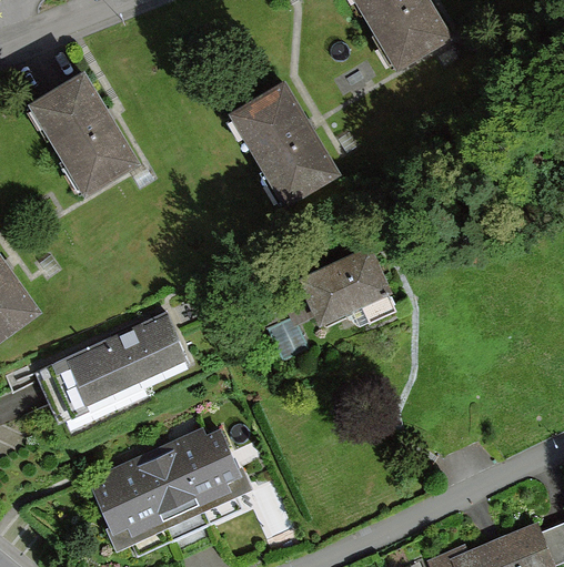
[(348,0),(393,74),(449,42),(423,0),(348,0)]
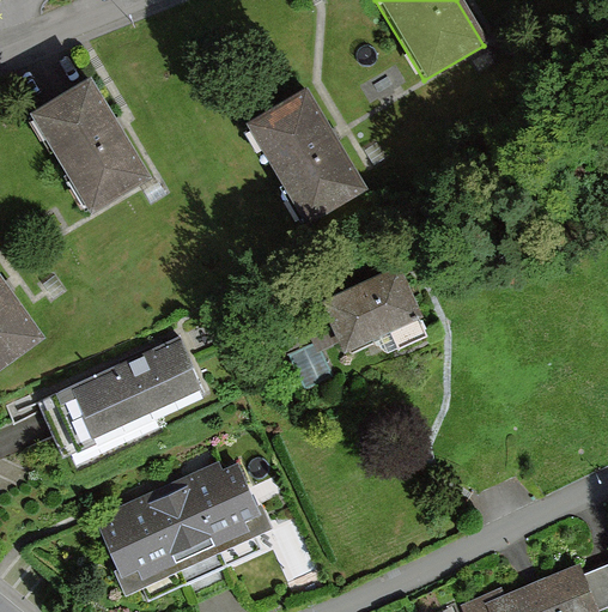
[(93,80),(34,115),(91,213),(151,179),(93,80)]
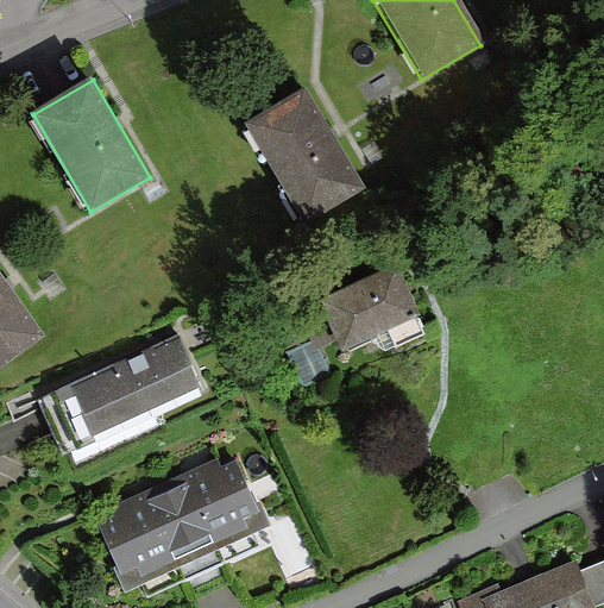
[(308,91),(247,125),(302,220),(363,186),(308,91)]
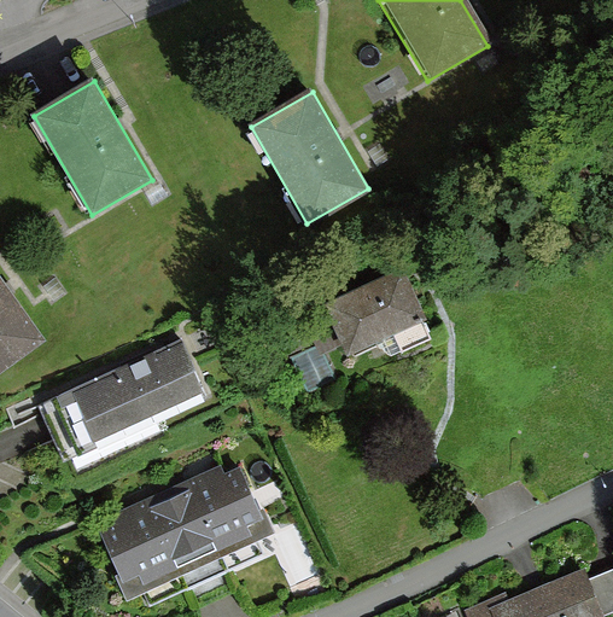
[(398,262),(319,300),(345,355),(425,316),(398,262)]
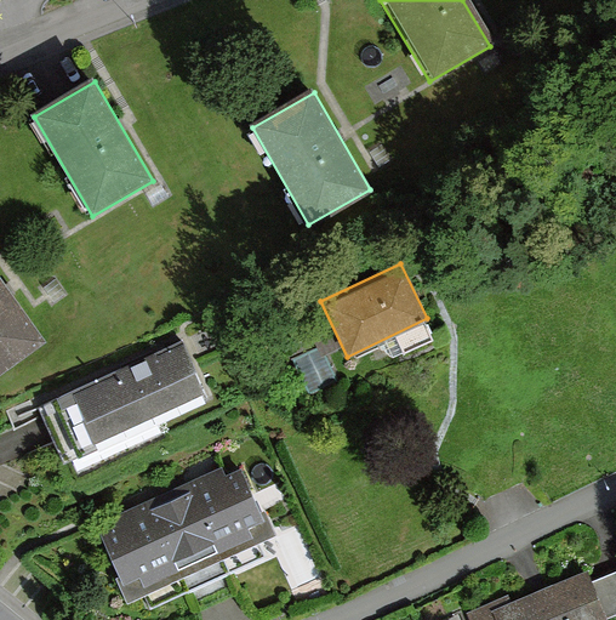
[(0,376),(41,347),(0,289),(0,376)]
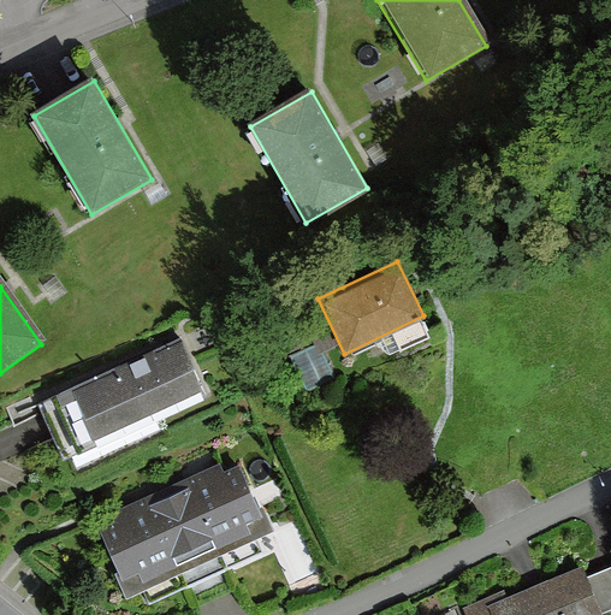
[(201,390),(179,348),(61,408),(83,450),(201,390)]
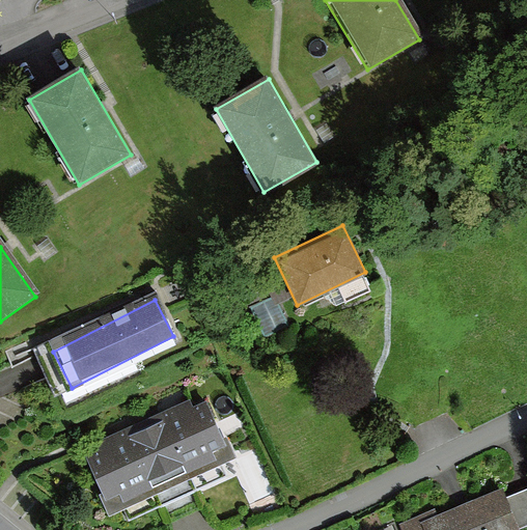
[(203,399),(163,416),(188,472),(227,454),(203,399)]
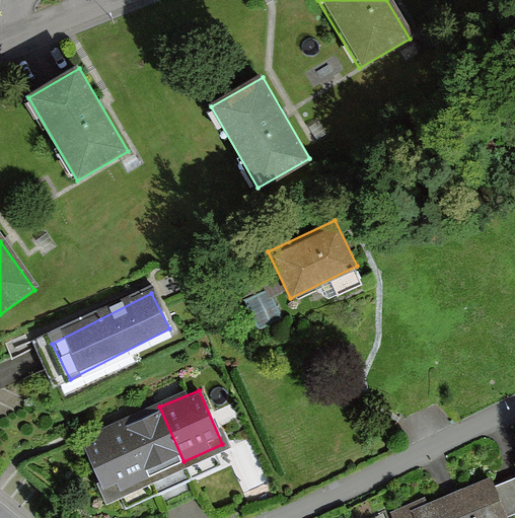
[(159,407),(121,424),(145,477),(184,461),(159,407)]
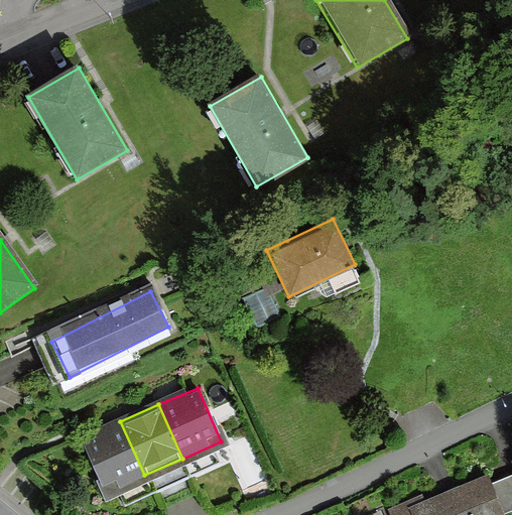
[(120,421),(82,437),(106,492),(144,475),(120,421)]
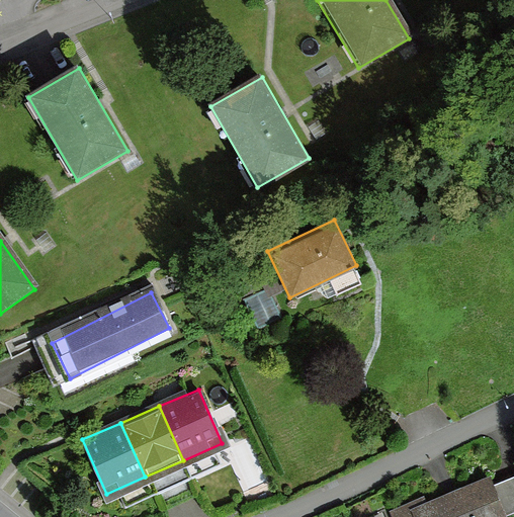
[(500,516),(505,515),(488,475),(414,507),(418,516),(500,516)]
